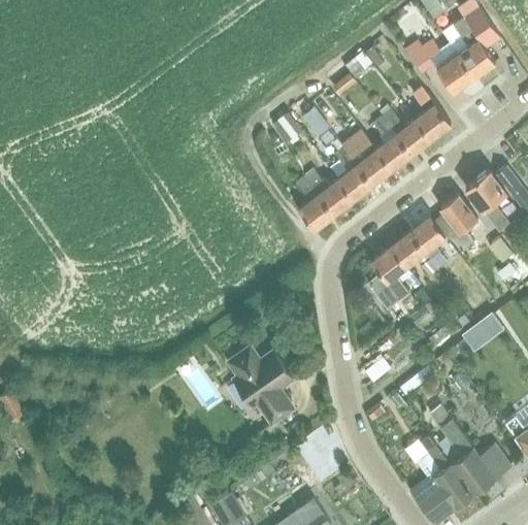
[(449,42),(457,54),(473,78),(495,63),(486,47),(500,37),(493,27),(479,6),(469,13),(463,18),(464,18),(454,25),(442,33),(449,42)]
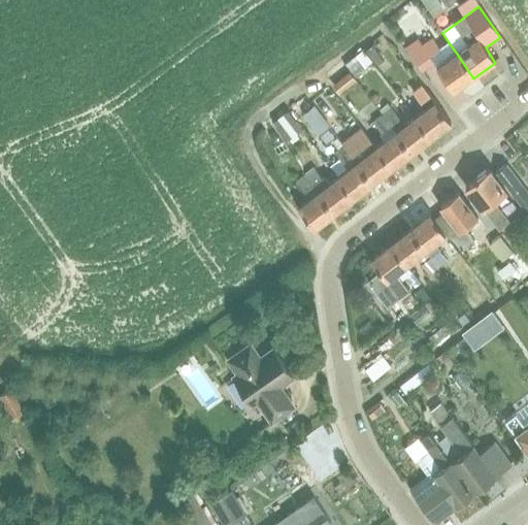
[(419,42),(406,52),(425,76),(436,67),(437,68),(454,92),(473,78),(457,54),(449,42),(440,48),(434,40),(423,48),(419,42)]
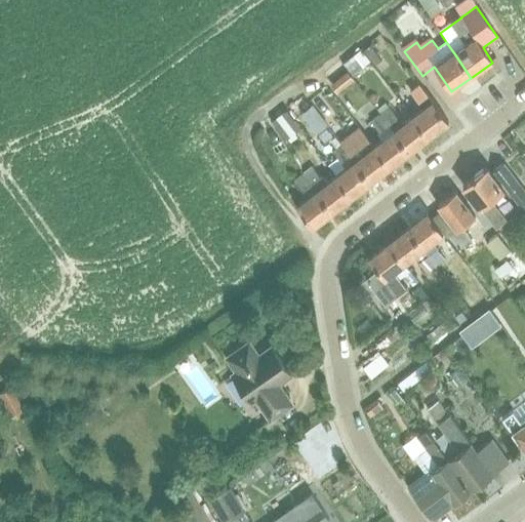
[(369,48),(363,53),(375,68),(381,63),(369,48)]
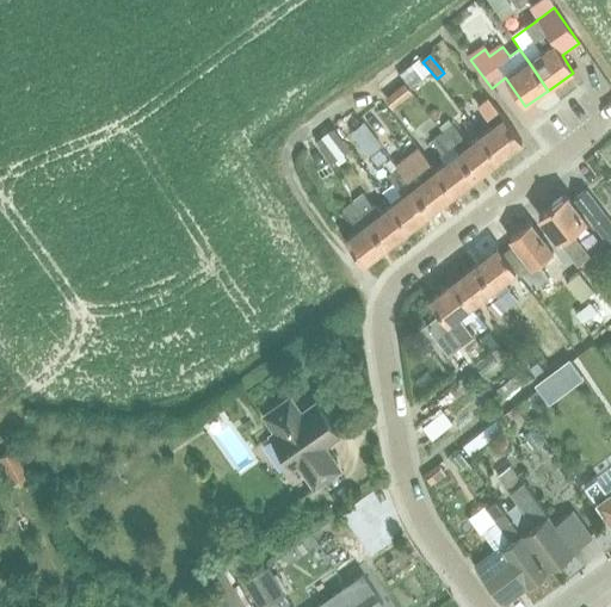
[(431,78),(420,63),(400,80),(402,84),(411,94),(431,78)]
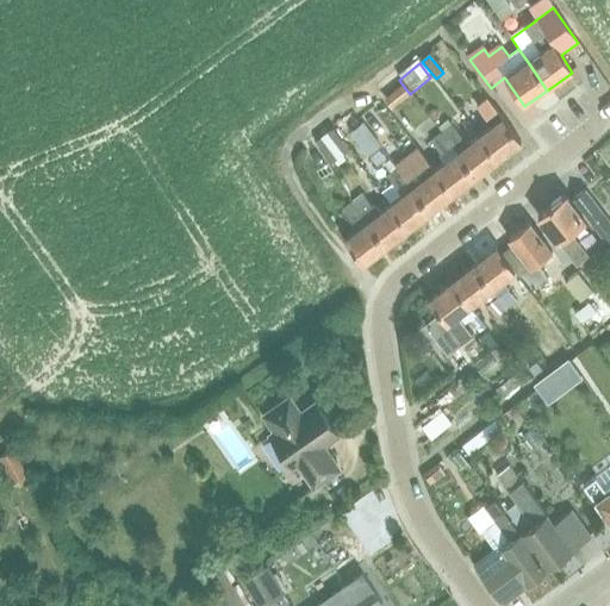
[(385,98),(384,99),(391,110),(411,95),(410,94),(402,83),(385,98)]
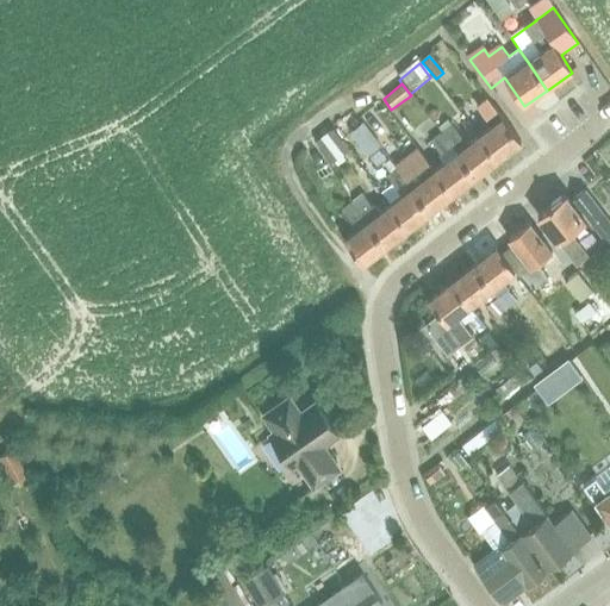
[(487,101),(477,110),(485,122),(491,129),(478,138),(496,161),(520,143),(502,119),(497,113),(487,101)]
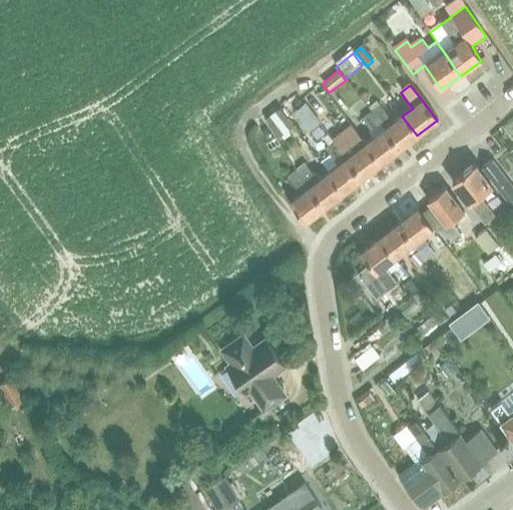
[(294,112),(310,132),(319,124),(304,105),(294,112)]
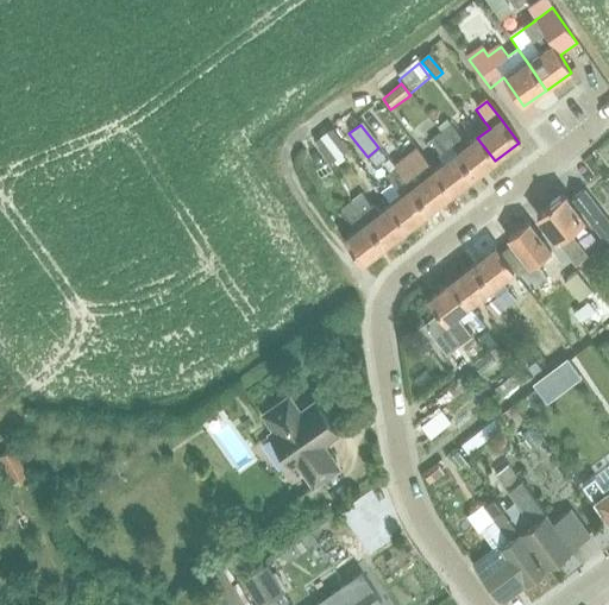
[(325,161),(339,151),(324,128),(296,147),(315,175),(328,166),(325,161)]
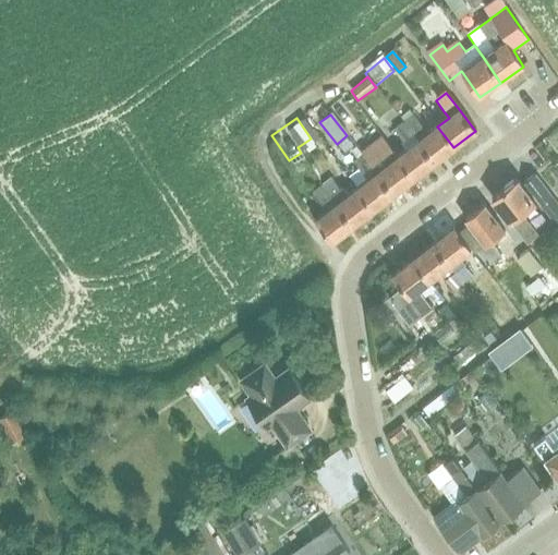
[(412,118),(403,124),(412,135),(421,129),(412,118)]
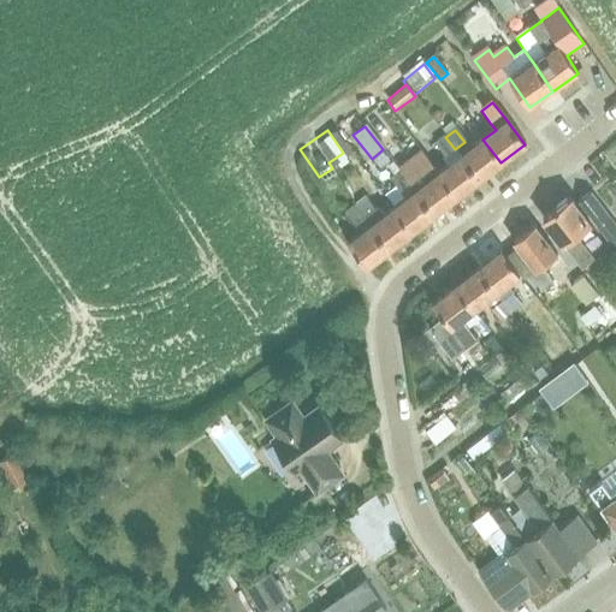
[(445,137),(436,146),(444,156),(442,159),(448,167),(438,174),(456,197),(479,179),(461,156),(455,149),(445,137)]
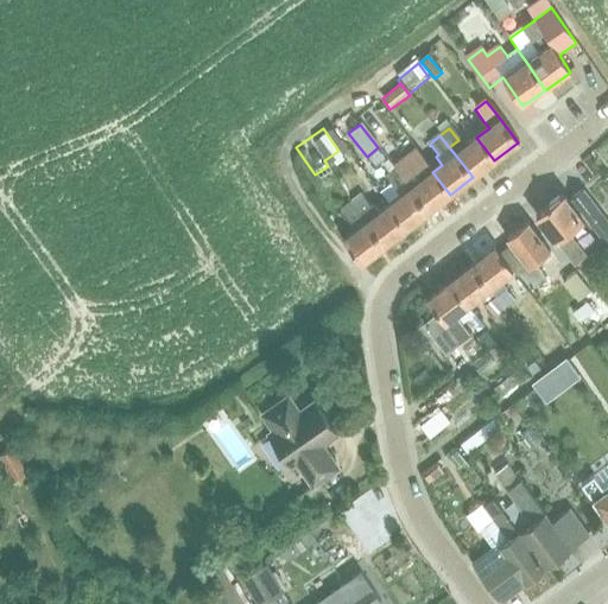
[(494,160),(476,138),(455,154),(473,177),(494,160)]
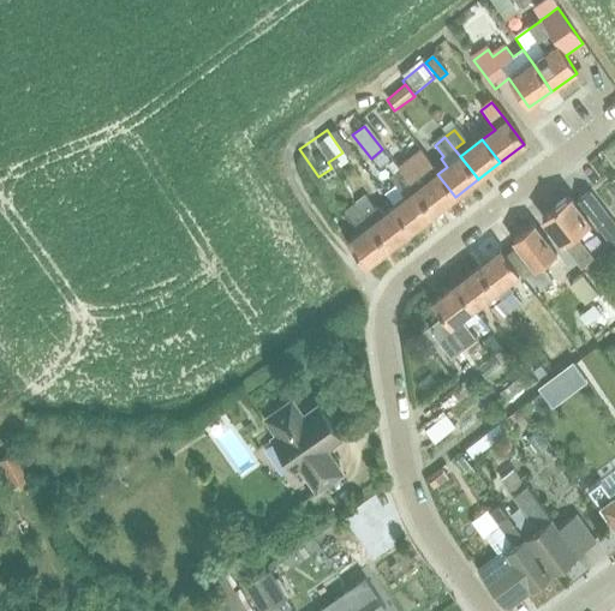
[(418,149),(396,167),(399,171),(408,184),(415,191),(434,214),(455,197),(437,174),(431,166),(418,149)]
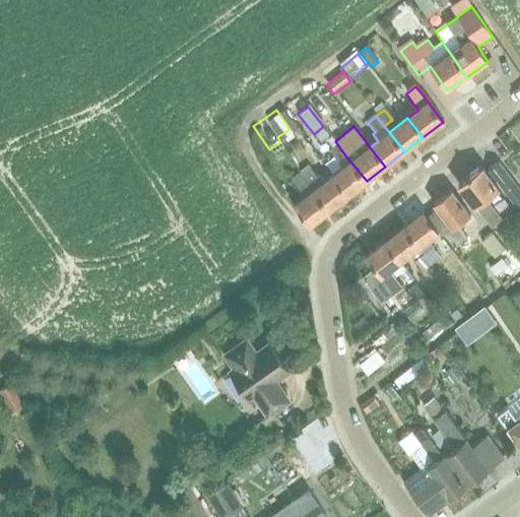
[(337,144),(329,150),(342,169),(332,177),(347,196),(367,181),(350,162),(345,155),(337,144)]
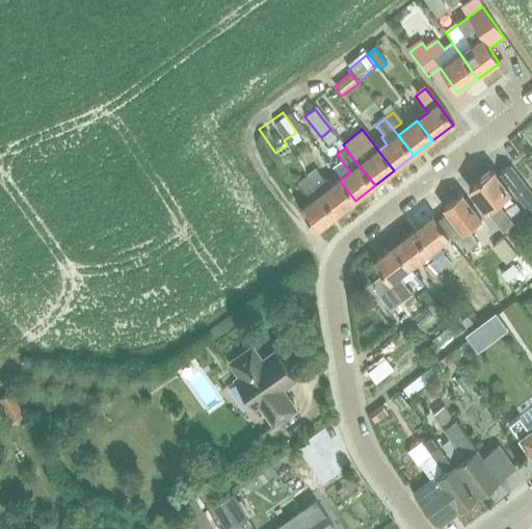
[(291,162),(303,174),(312,165),(299,154),(291,162)]
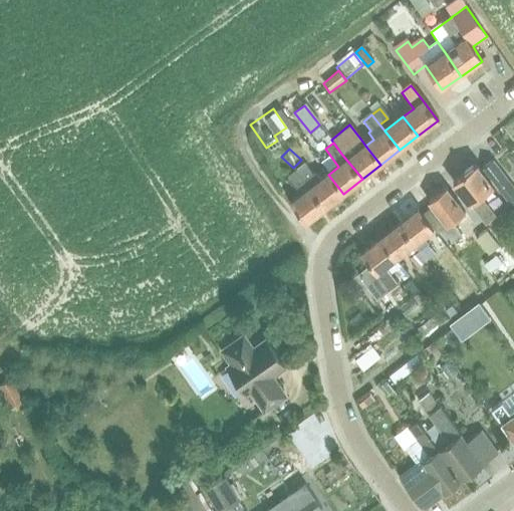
[(497,191),(507,204),(513,199),(513,191),(507,183),(492,162),(482,170),(497,191)]
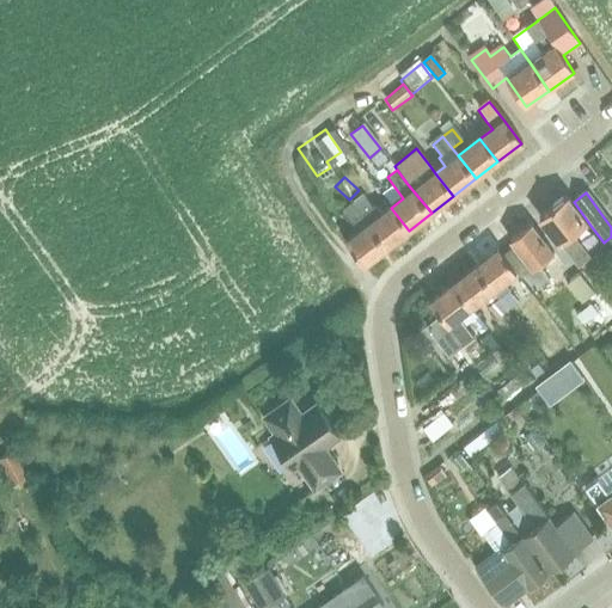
[(409,231),(391,208),(381,214),(375,204),(372,207),(363,195),(352,203),(368,225),(386,249),(409,231)]
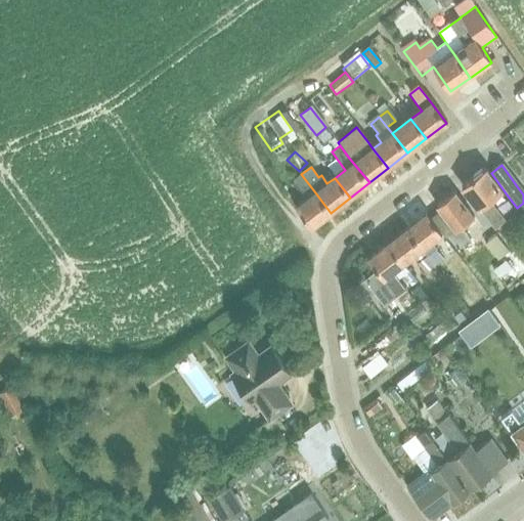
[(484,170),(461,188),(493,231),(505,222),(488,202),(500,192),(484,170)]
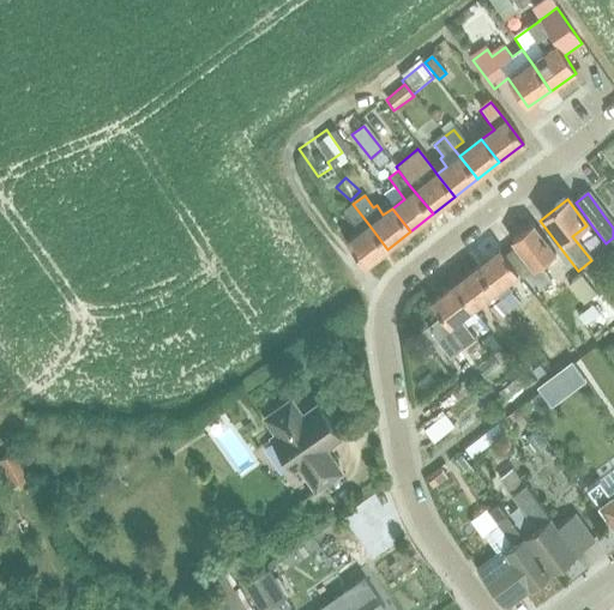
[(369,225),(353,204),(343,211),(360,234),(347,243),(365,267),(387,249),(369,225)]
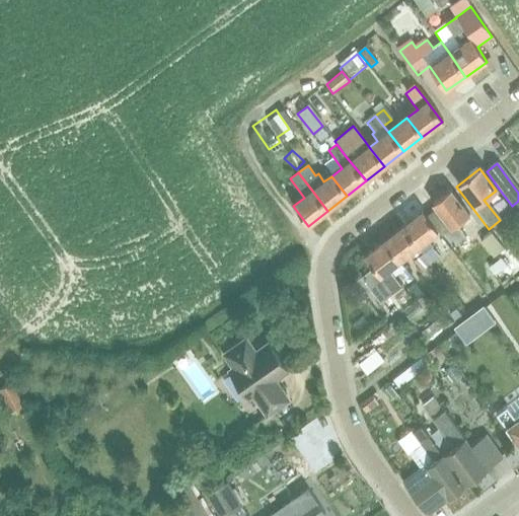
[(456,226),(468,217),(465,213),(449,192),(432,205),(450,229),(443,235),(452,247),(465,238),(456,226)]
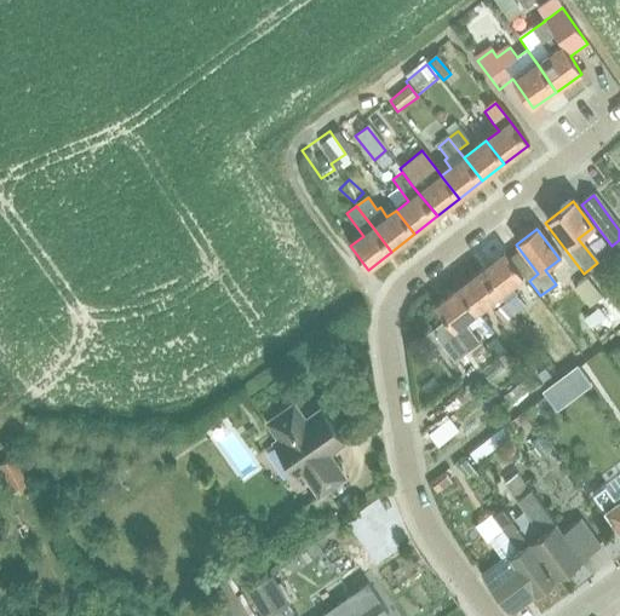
[(504,253),(481,272),(499,297),(522,280),(507,259),(504,253)]
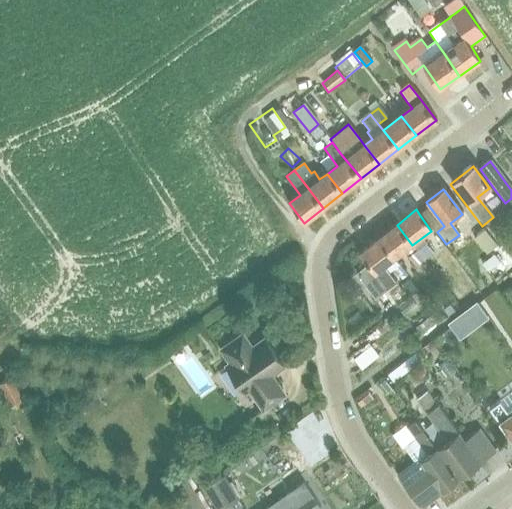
[(397,225),(378,239),(394,259),(403,252),(412,245),(397,225)]
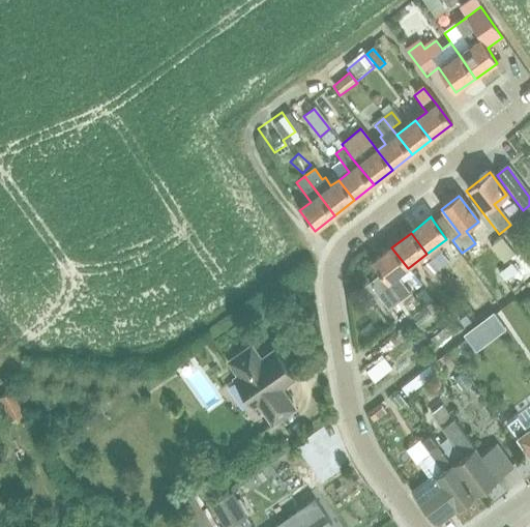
[(516,255),(503,238),(492,247),(504,264),(516,255)]
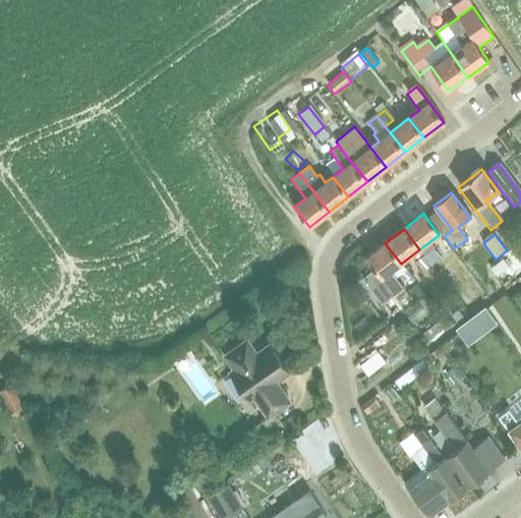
[(401,264),(385,243),(364,259),(373,271),(362,280),(382,305),(402,289),(390,273),(401,264)]
